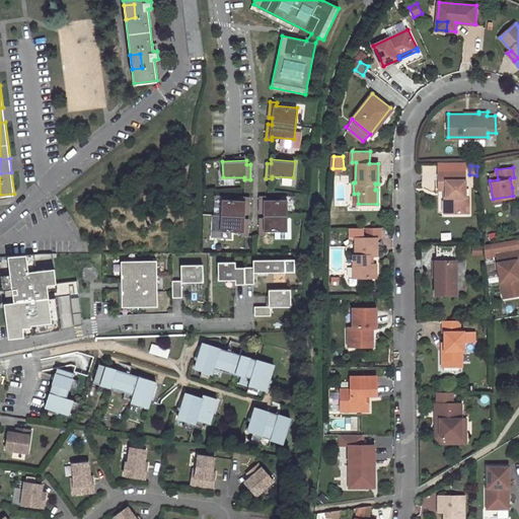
[(467,170),(440,170),(441,188),(447,188),(448,188),(448,196),(451,196),(452,211),(471,211),(470,195),(467,195),(467,170)]
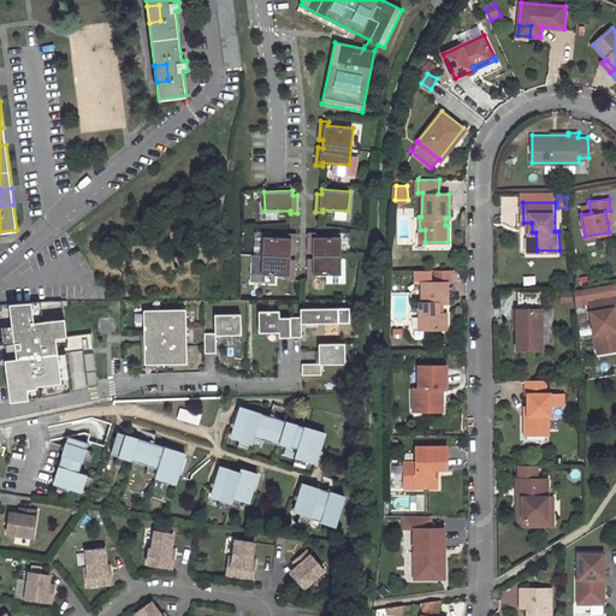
[(315,234),(308,232),(308,252),(313,252),(314,259),(308,259),(309,278),(317,278),(317,274),(342,274),(342,236),(315,236),(315,234)]
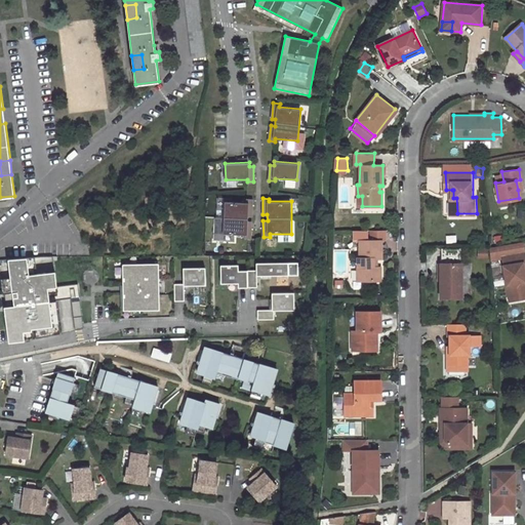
[(246,202),(225,201),(224,233),(245,234),(245,237),(251,238),(251,221),(248,221),(248,214),(252,215),(253,199),(246,199),(246,202)]
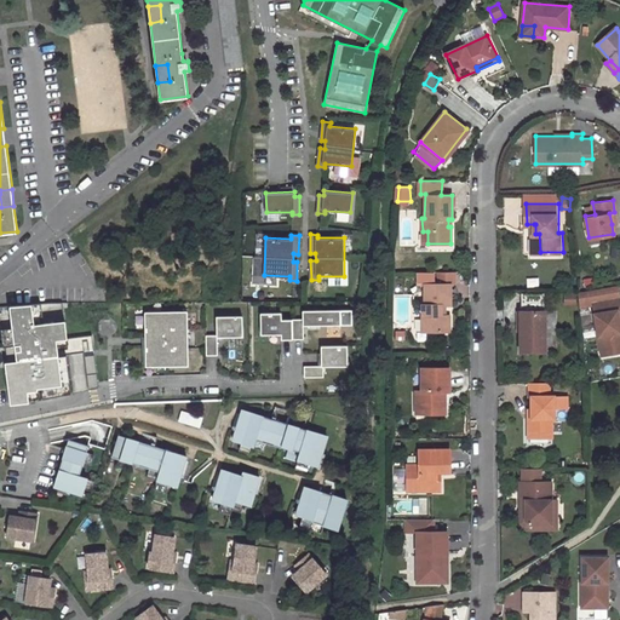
[(451,304),(449,283),(424,283),(424,304),(422,304),(422,316),(425,316),(426,332),(449,331),(449,315),(445,315),(441,315),(441,304),(445,304),(451,304)]
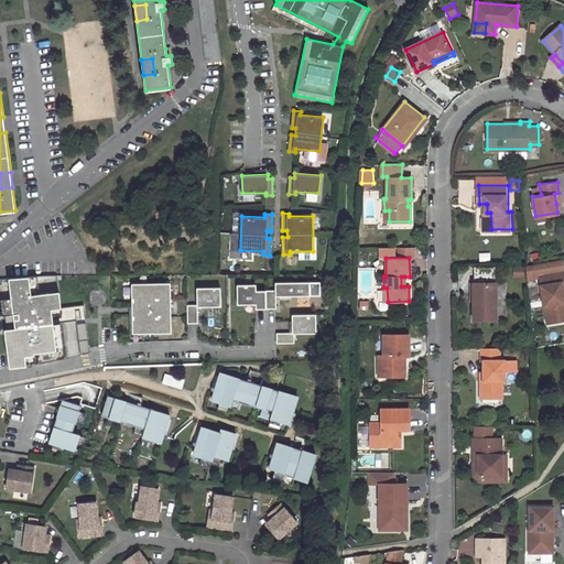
[(563,268),(563,260),(535,263),(538,277),(541,277),(540,275),(563,271),(563,268)]
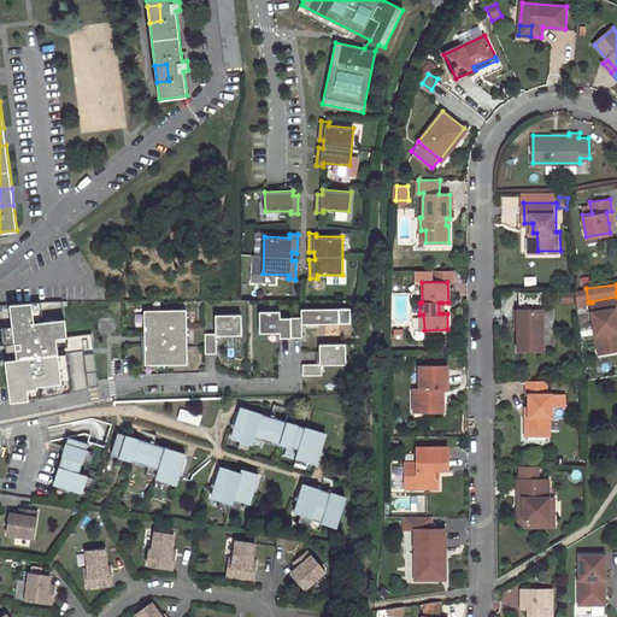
[(586,288),(577,289),(579,305),(588,303),(586,288)]
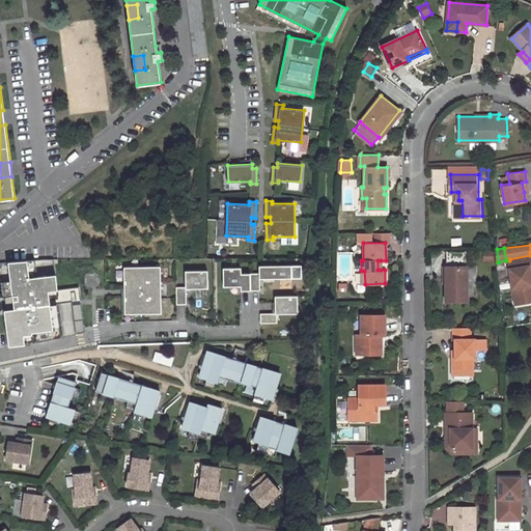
[(525,303),(530,302),(530,275),(529,266),(530,266),(530,255),(508,259),(509,260),(515,300),(524,299),(525,303)]
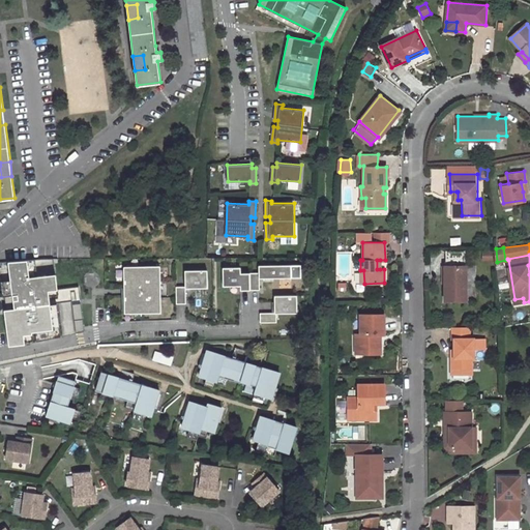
[(43,268),(56,266),(54,258),(42,260),(43,268)]
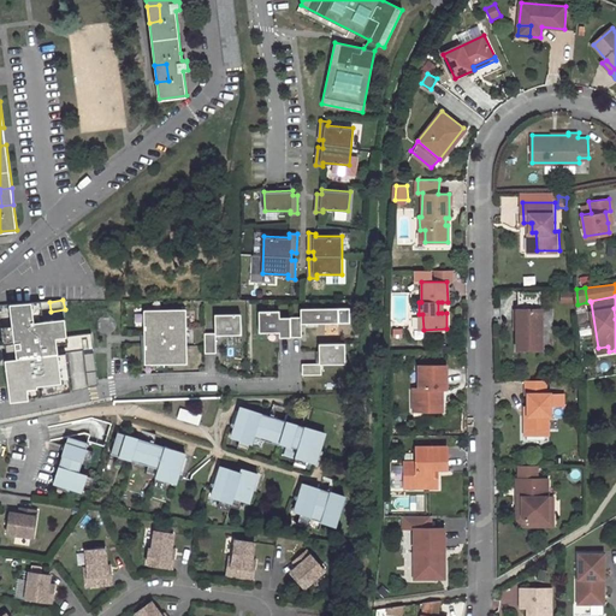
[(41,302),(10,304),(12,325),(1,326),(4,345),(6,345),(9,360),(5,360),(11,402),(19,401),(29,400),(28,389),(37,389),(37,385),(41,385),(43,396),(71,390),(66,353),(83,350),(88,386),(99,385),(94,353),(84,354),(84,349),(94,348),(92,333),(67,336),(65,319),(43,321),(41,302)]
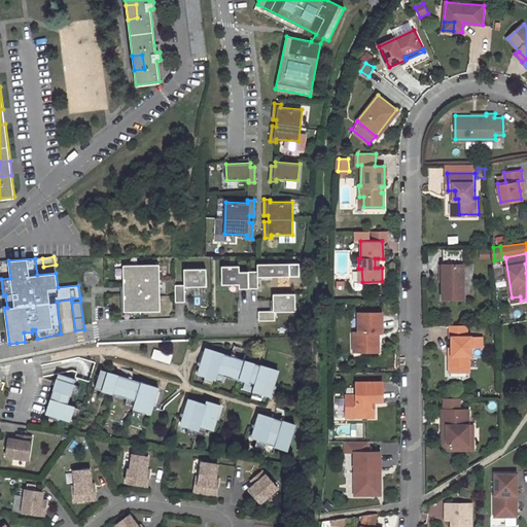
[(175,285),(175,302),(184,302),(184,286),(206,286),(206,269),(189,269),(189,261),(183,262),(183,278),(184,278),(184,285),(175,285)]
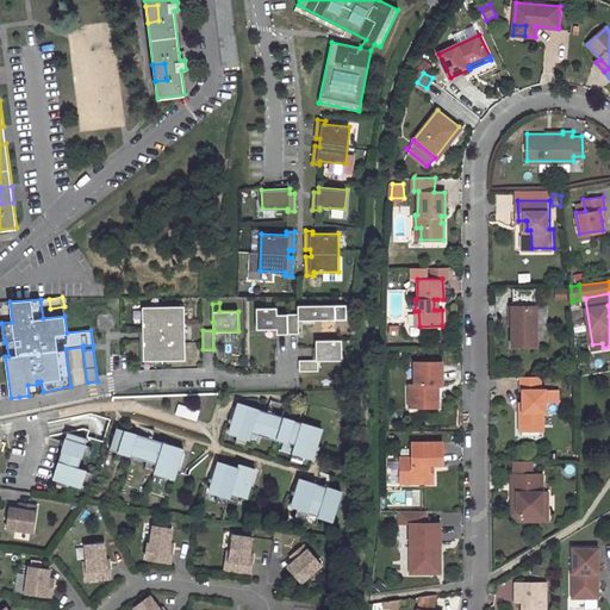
[(537,304),(512,305),(512,346),(537,344),(537,304)]
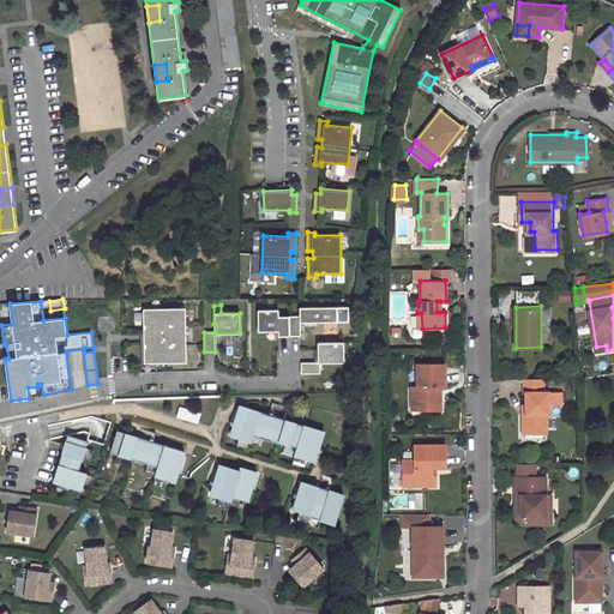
[(186,307),(143,308),(145,362),(187,362),(186,307)]
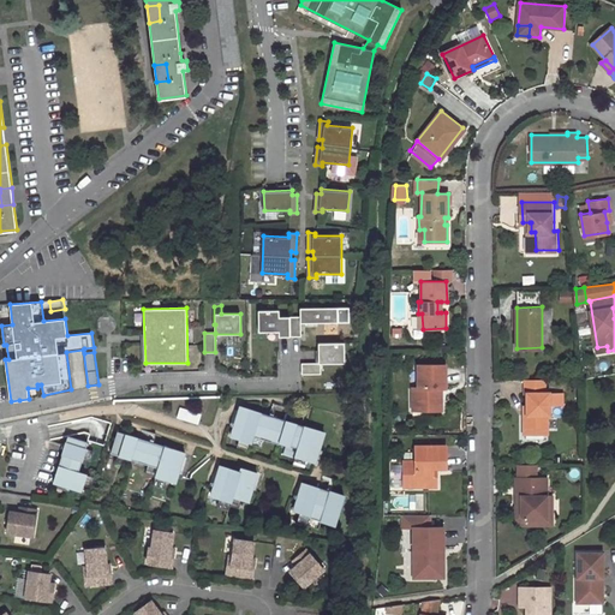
[(279,310),(258,310),(258,332),(279,332),(279,336),(300,336),(300,322),(338,322),(338,308),(299,308),(299,316),(279,317),(279,310)]
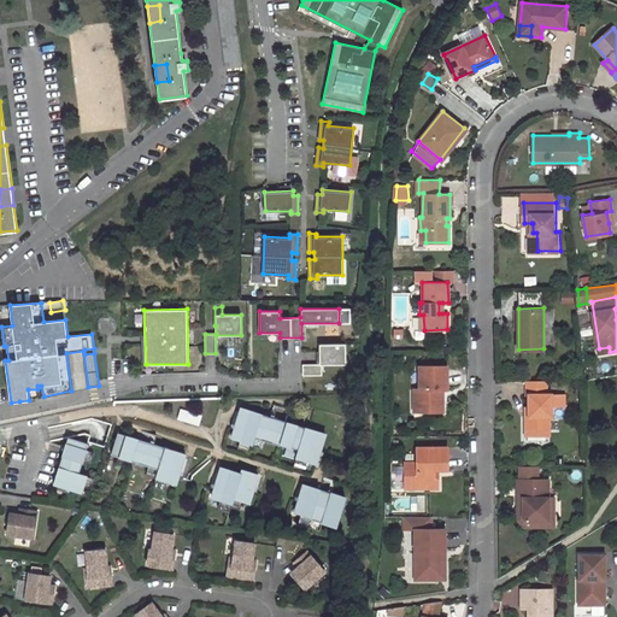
[(319,364),(303,364),(303,376),(322,375),(321,364),(345,364),(345,344),(318,345),(319,364)]
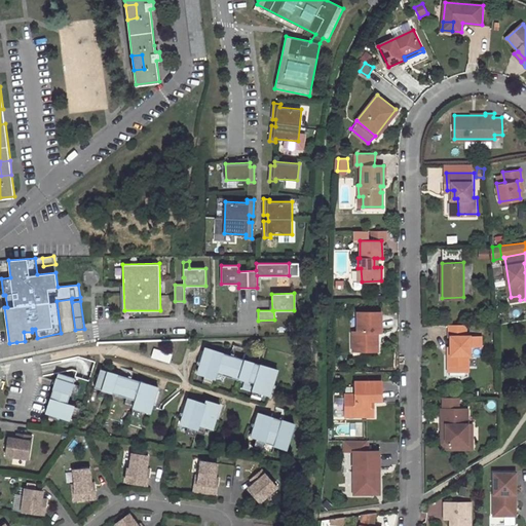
[(99,320),(112,318),(111,305),(98,306),(99,320)]
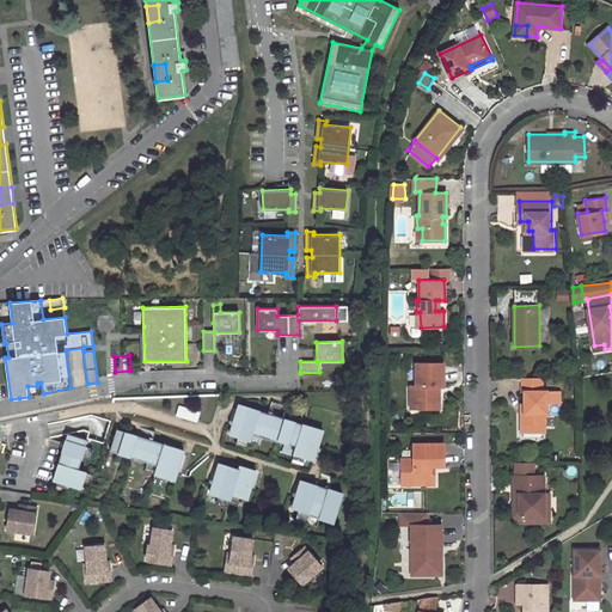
[(444,362),(416,362),(416,385),(410,385),(411,398),(416,398),(418,399),(418,408),(440,408),(440,391),(438,391),(438,386),(440,386),(444,386),(444,362)]
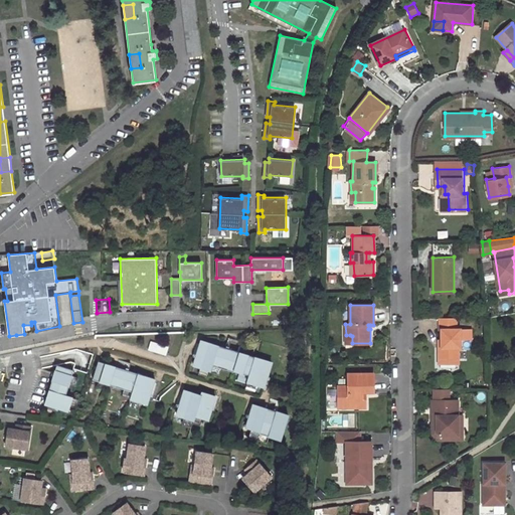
[(457,317),(441,317),(441,329),(442,329),(442,339),(442,346),(440,347),(440,363),(454,363),(455,359),(456,358),(459,358),(459,347),(461,347),(461,338),(473,338),(472,328),(457,328),(457,317)]
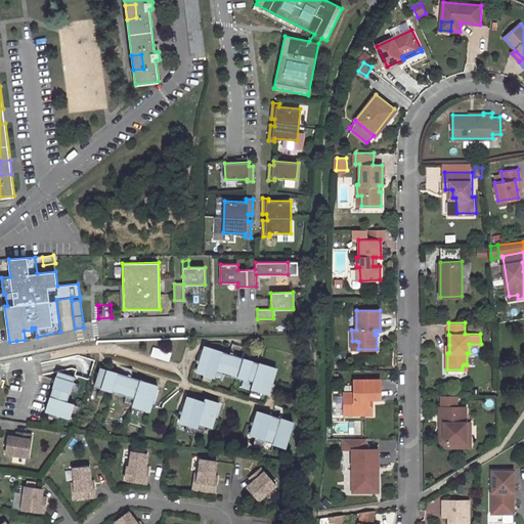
[(269,392),(276,366),(205,345),(198,370),(206,374),(215,376),(216,370),(224,373),(238,377),(238,376),(254,380),(252,387),(261,390),(269,392)]
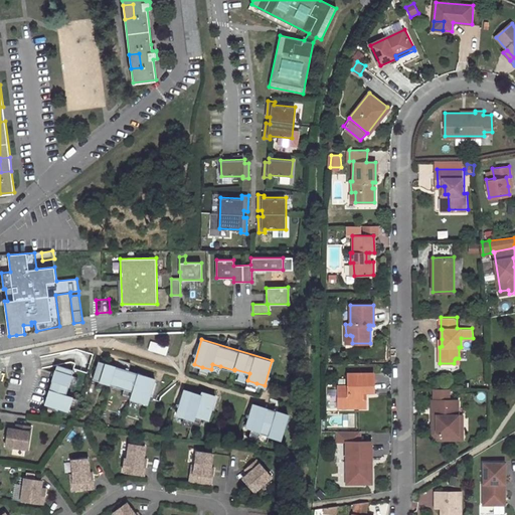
[(151,340),(149,349),(168,354),(170,345),(151,340)]
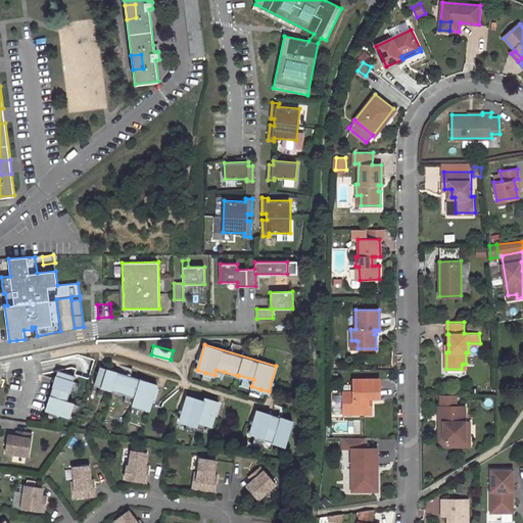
[(150,410),(157,383),(100,367),(95,385),(135,397),(133,405),(142,408),(150,410)]
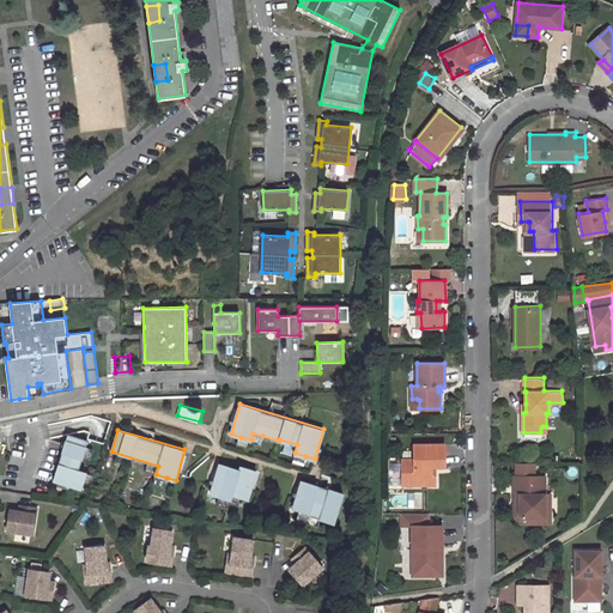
[(252,439),(241,437),(238,445),(249,448),(250,442),(260,444),(262,436),(253,434),(252,439)]
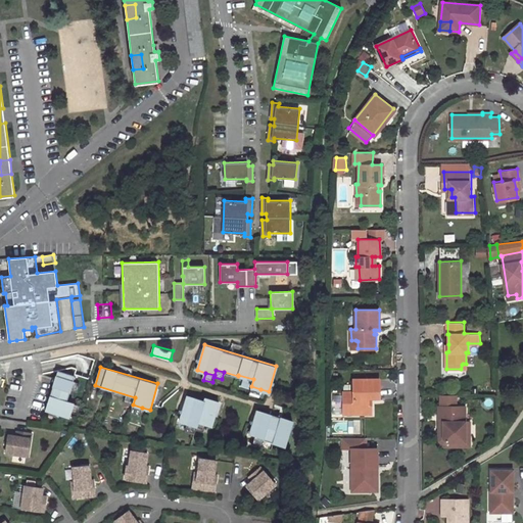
[(75,376),(58,371),(46,411),(69,417),(72,412),(75,403),(67,401),(75,376)]
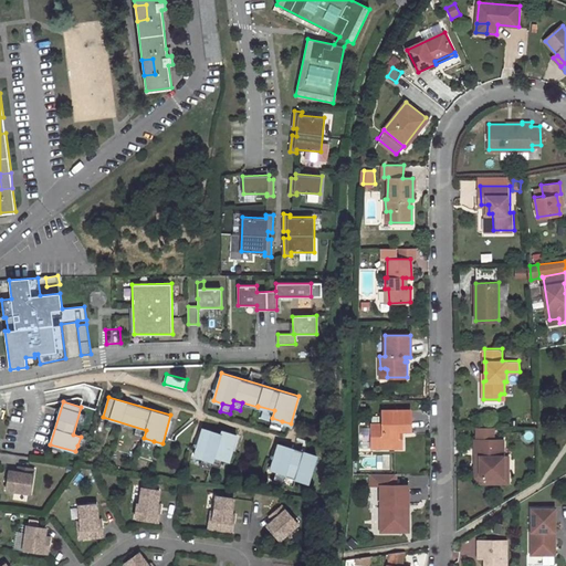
[(411,409),(383,409),(383,423),(371,423),(371,437),(375,437),(375,447),(398,447),(398,430),(401,430),(411,430),(411,409)]
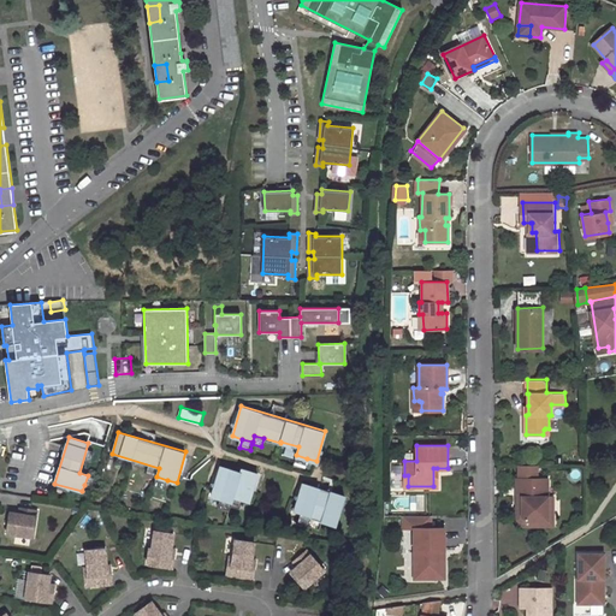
[(94,451),(87,450),(84,458),(92,461),(94,451)]
